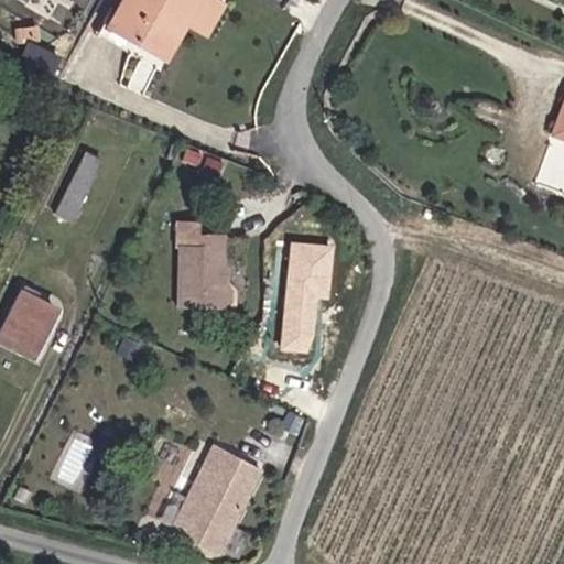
[(232,6),(221,0),(121,0),(106,26),(171,64),(190,30),(213,39),(232,6)]
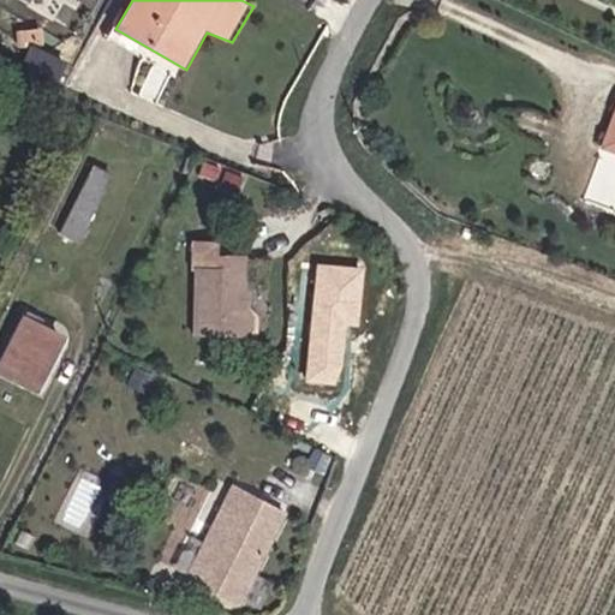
[(48,30),(21,31),(22,47),(33,47),(21,67),(61,82),(70,64),(47,51),(48,30)]
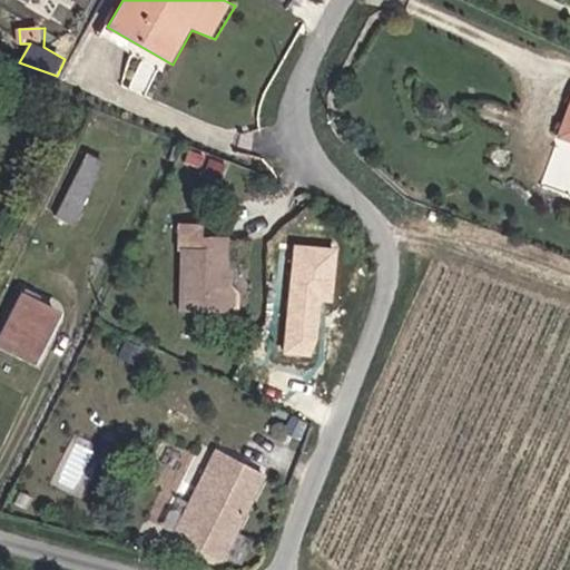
[(11,37),(0,29),(0,53),(1,55),(11,37)]
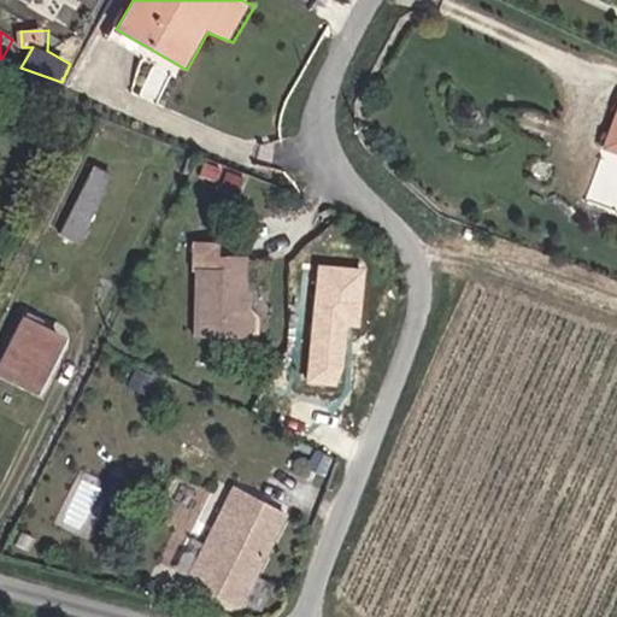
[(115,172),(95,165),(62,230),(81,244),(115,172)]
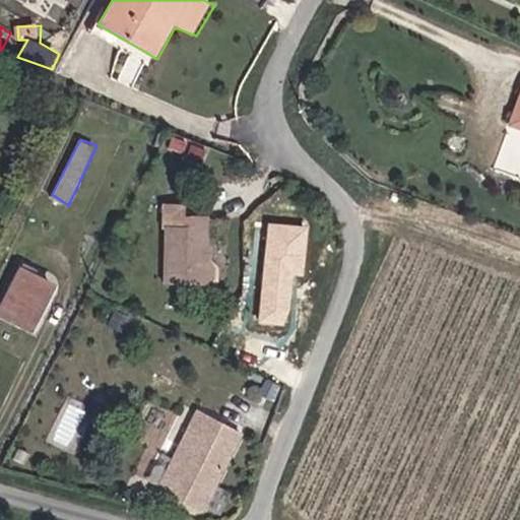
[(192,226),(167,225),(165,280),(219,282),(221,263),(209,243),(211,217),(192,215),(192,226)]
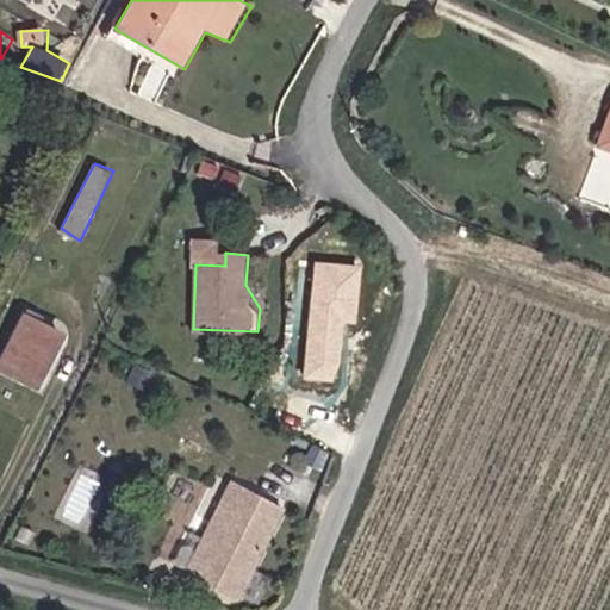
[(67,335),(24,313),(0,363),(0,368),(42,387),(67,335)]
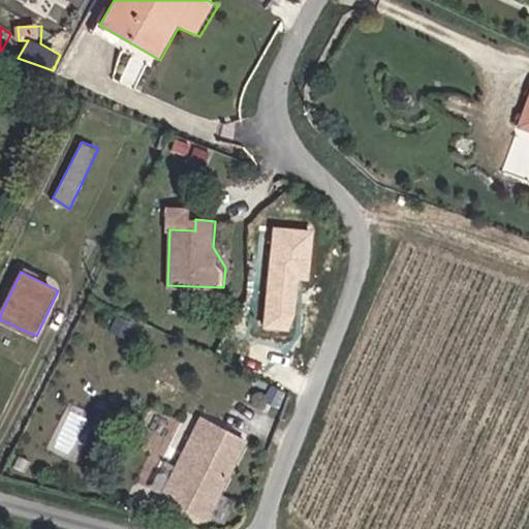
[(174,428),(152,414),(134,447),(159,457),(174,428)]
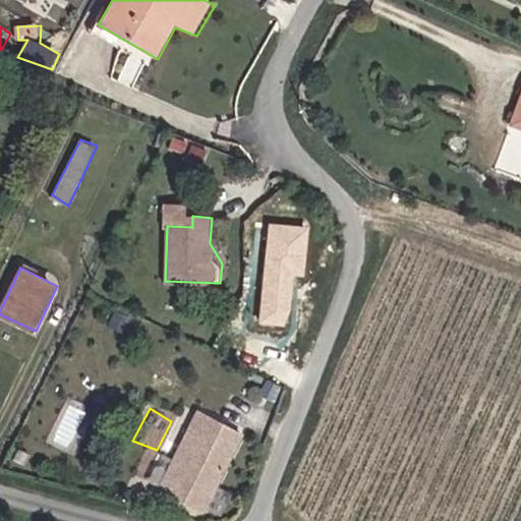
[(199,410),(160,487),(208,511),(243,433),(199,410)]
